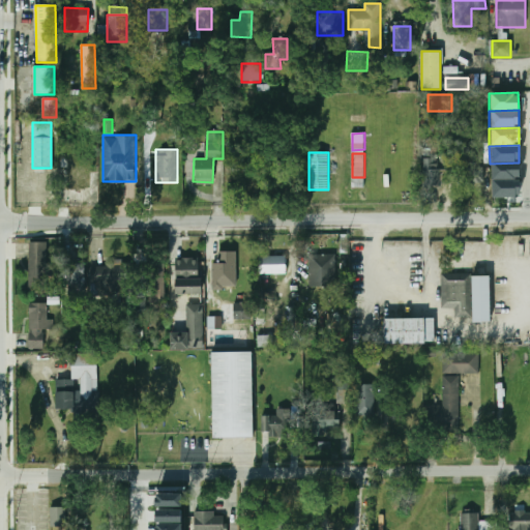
[(68,156),(59,155),(58,169),(68,169),(68,156)]
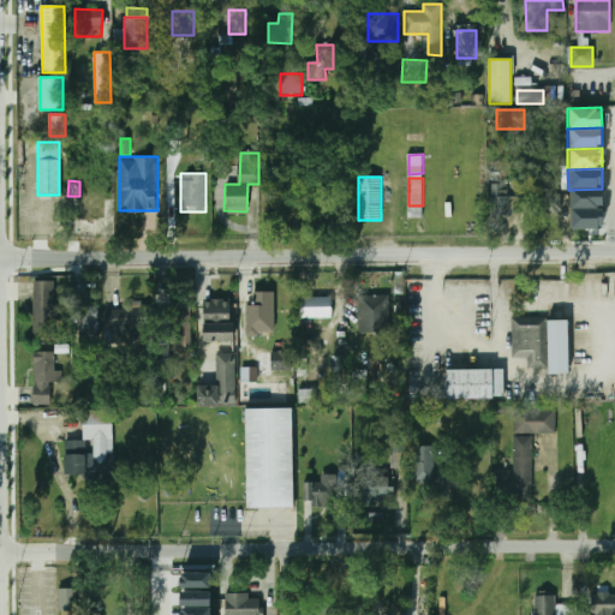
[(493,184),(493,216),(520,216),(520,196),(507,196),(507,184),(493,184)]
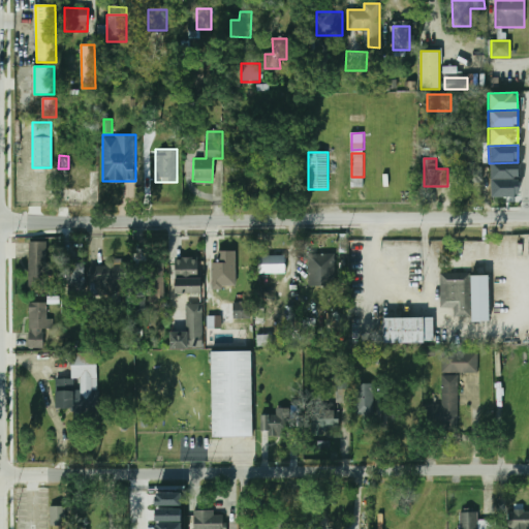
[(489,181),(489,163),(518,162),(518,180),(489,181)]
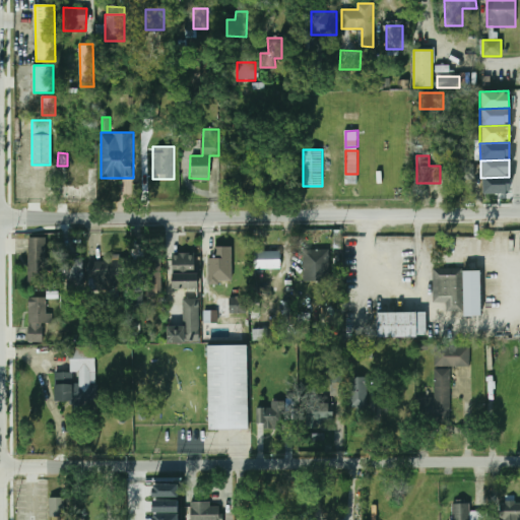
[(461,173),(456,172),(454,178),(469,181),(472,168),(463,166),(461,173)]
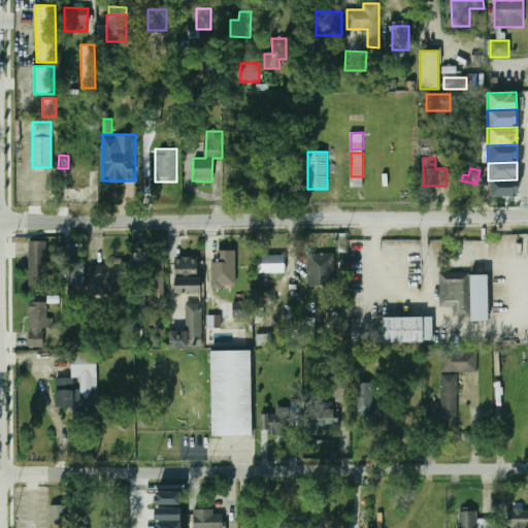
[(91,190),(90,170),(69,170),(69,190),(91,190)]
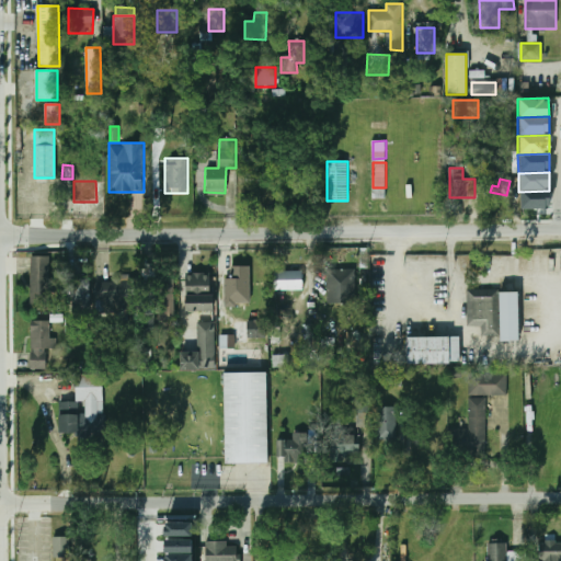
[(518,210),(518,192),(549,191),(550,209),(518,210)]
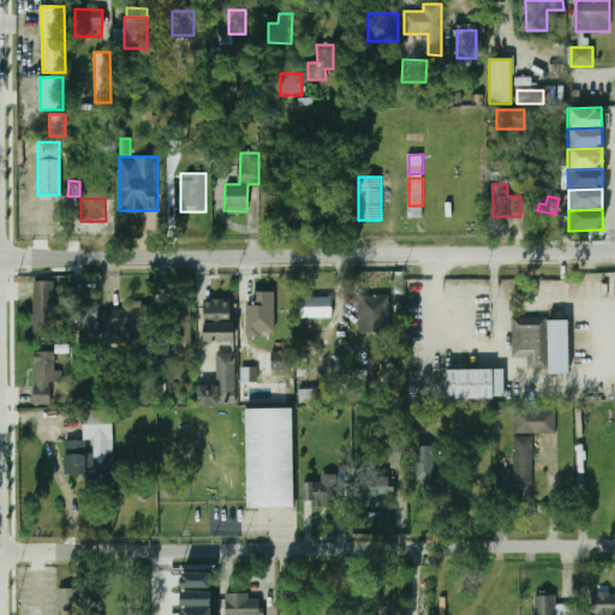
[(31,340),(52,340),(52,281),(31,281),(31,340)]
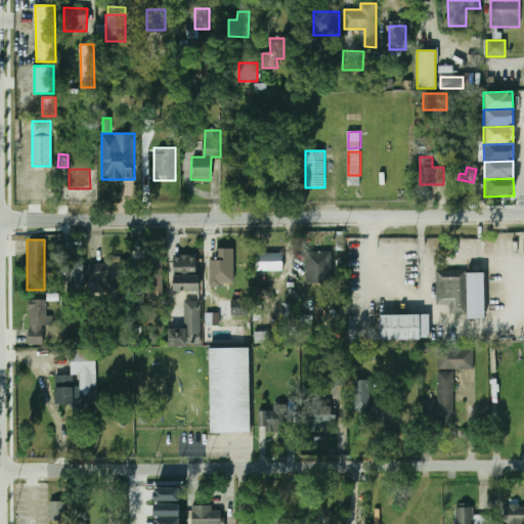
[(233,249),(216,249),(216,260),(210,260),(210,277),(233,277),(233,249)]
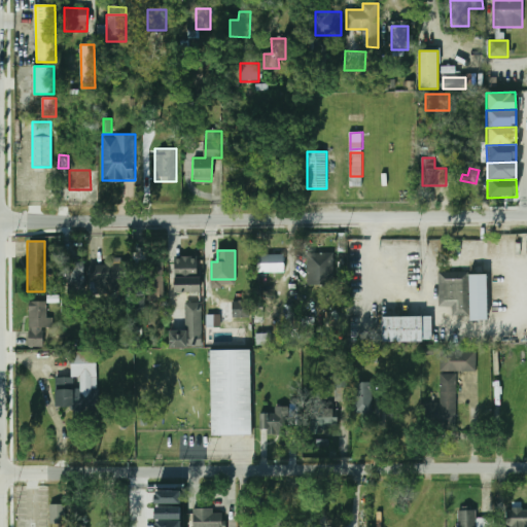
[(309,284),(335,284),(335,253),(309,253),(309,284)]
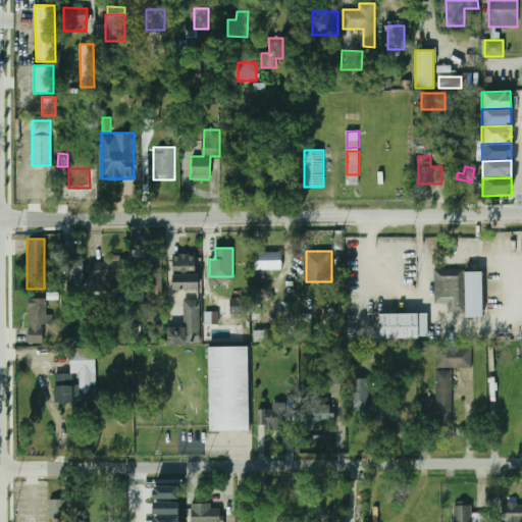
[(280,269),(280,253),(254,253),(254,269),(280,269)]
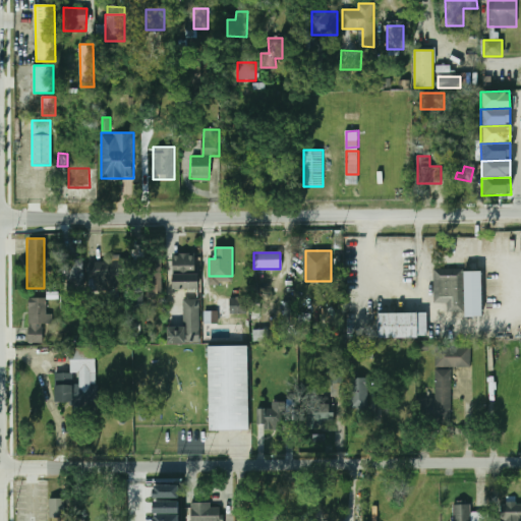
[(194,254),(172,254),(172,290),(194,290),(194,254)]
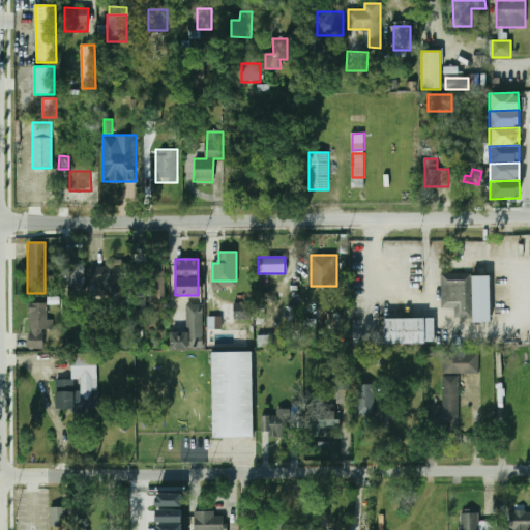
[(149,302),(166,302),(165,262),(139,262),(140,300),(149,300),(149,302)]
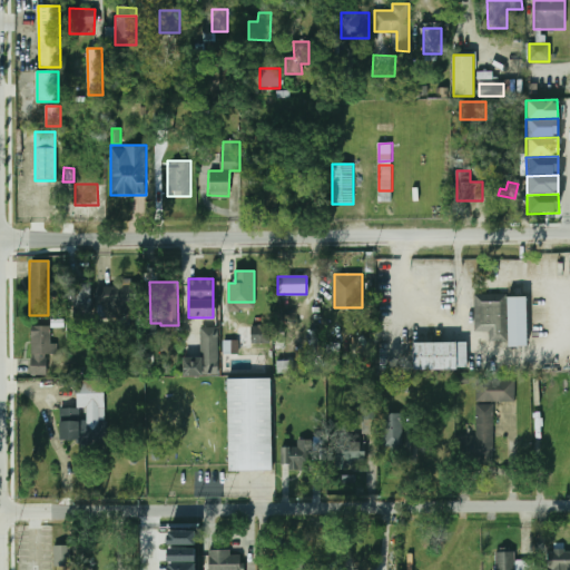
[(71,283),(71,315),(90,315),(90,283),(71,283)]
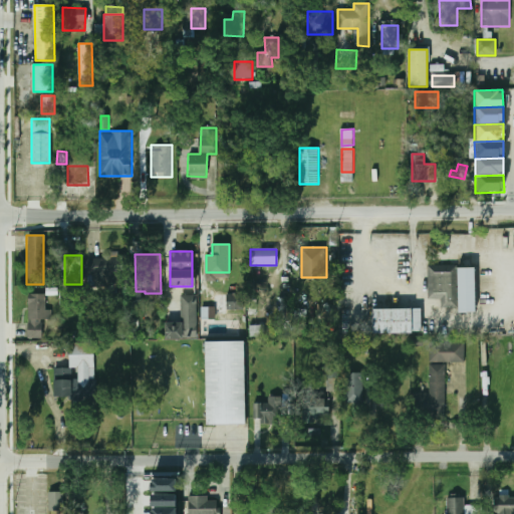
[(119,258),(87,257),(87,283),(118,283),(119,258)]
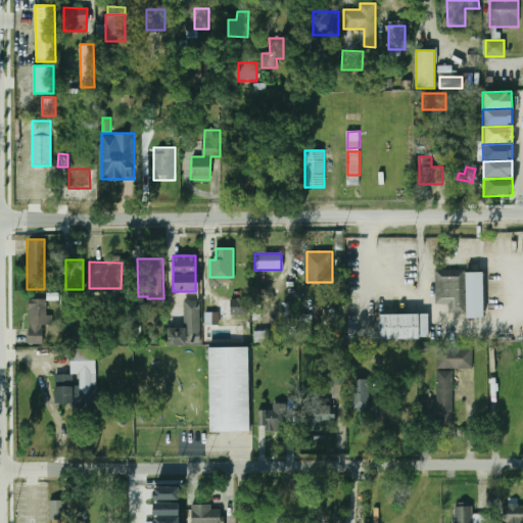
[(436,305),(448,305),(448,314),(464,314),(464,318),(483,318),(483,272),(436,272),(436,305)]
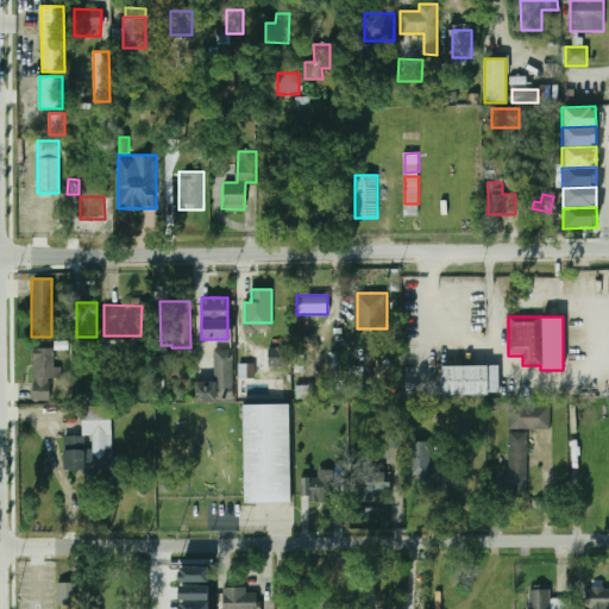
[(54,368),(54,347),(32,347),(32,400),(52,400),(52,381),(61,381),(61,368),(54,368)]
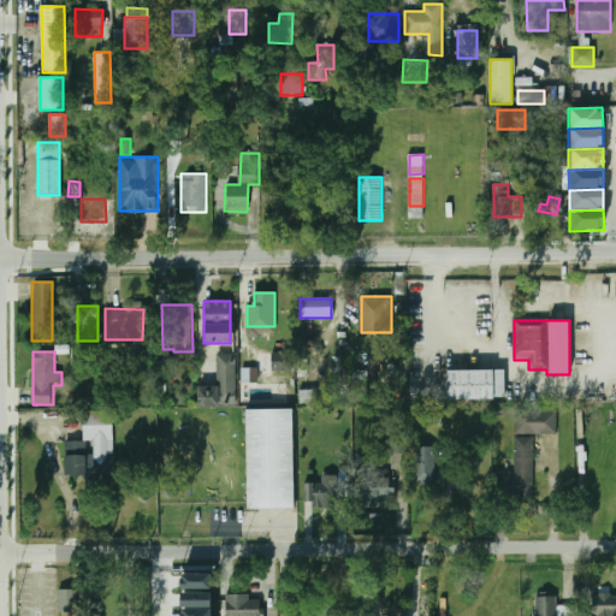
[(291,353),(272,351),(271,371),(291,371),(291,353)]
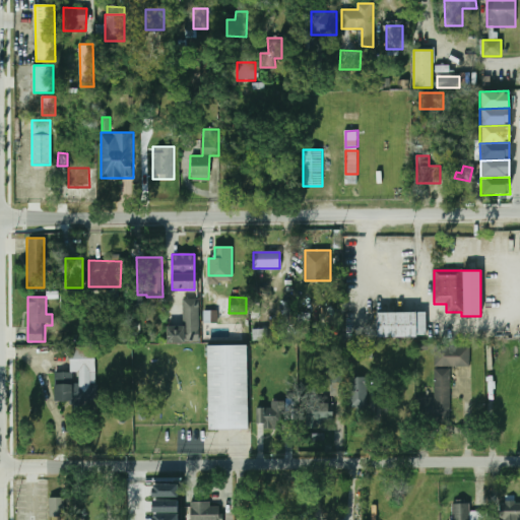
[(200,342),(200,299),(184,299),(184,326),(167,326),(167,342),(200,342)]
